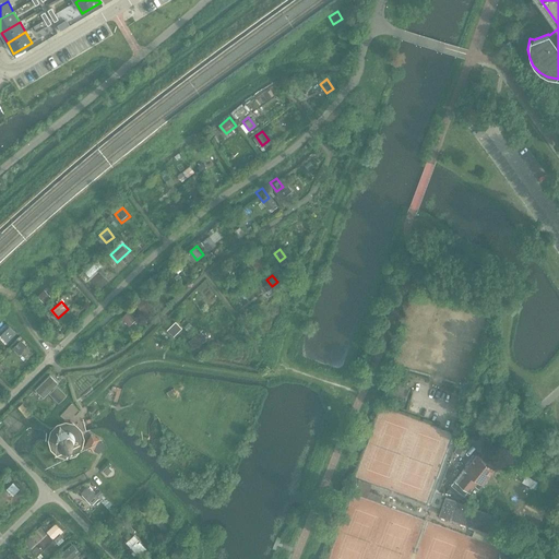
[(131,313),(123,306),(116,312),(123,321),(131,313)]
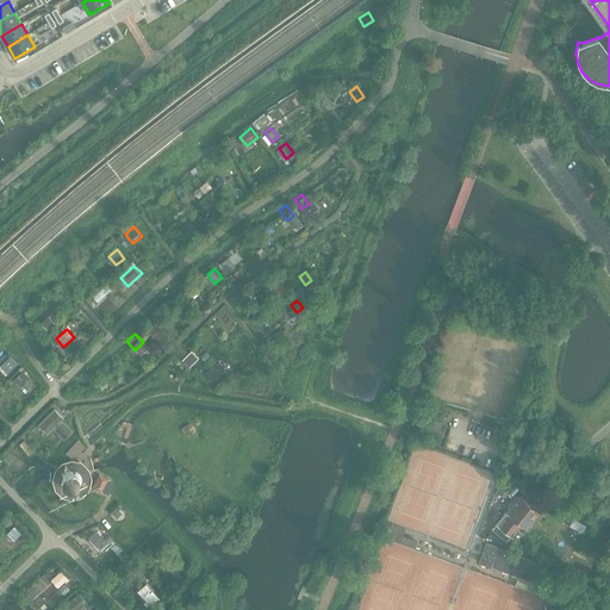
[(198,358),(191,352),(182,360),(190,367),(198,358)]
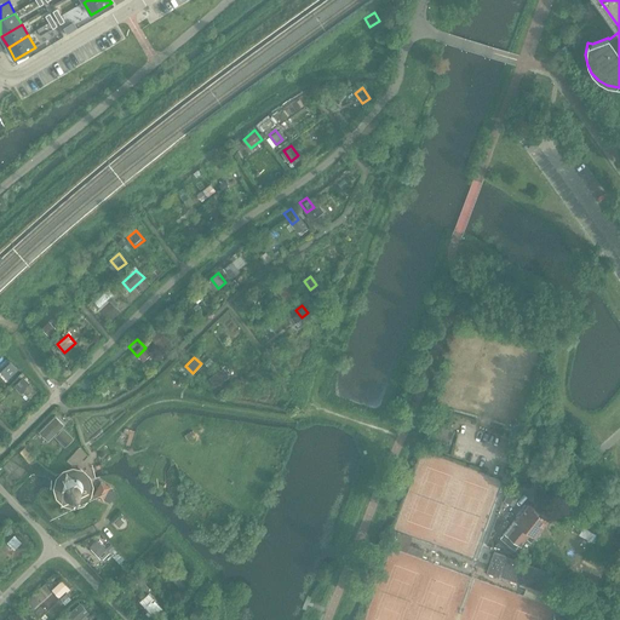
[(13,371),(6,361),(0,365),(0,371),(5,377),(13,371)]
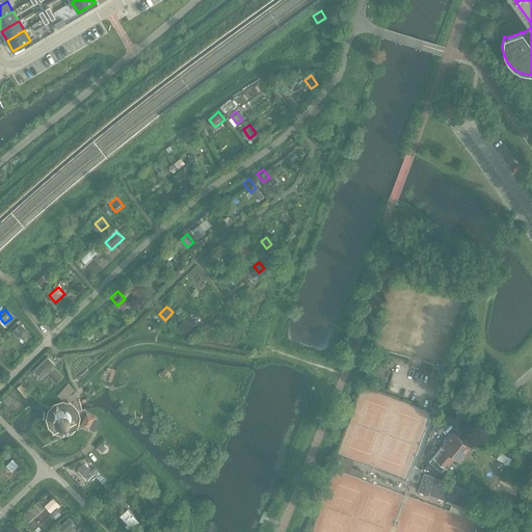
[(22,329),(16,322),(8,327),(15,336),(22,329)]
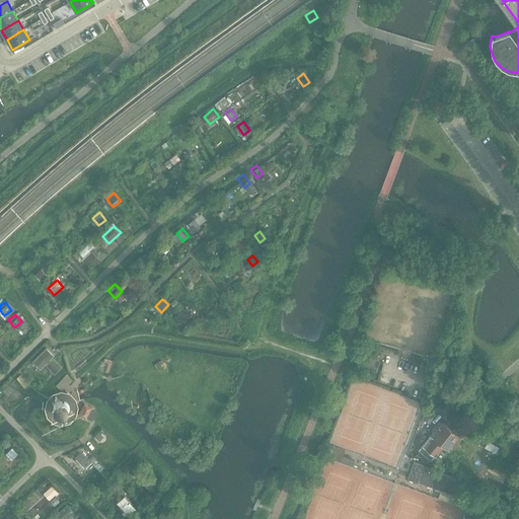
[(190,316),(178,323),(184,331),(196,324),(190,316)]
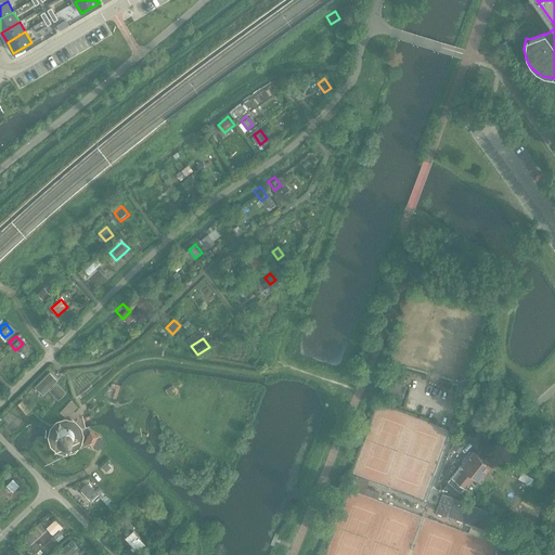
[(50,372),(35,387),(36,387),(43,394),(49,388),(50,390),(50,391),(59,400),(66,394),(56,384),(54,386),(53,384),(56,381),(50,373),(50,372)]
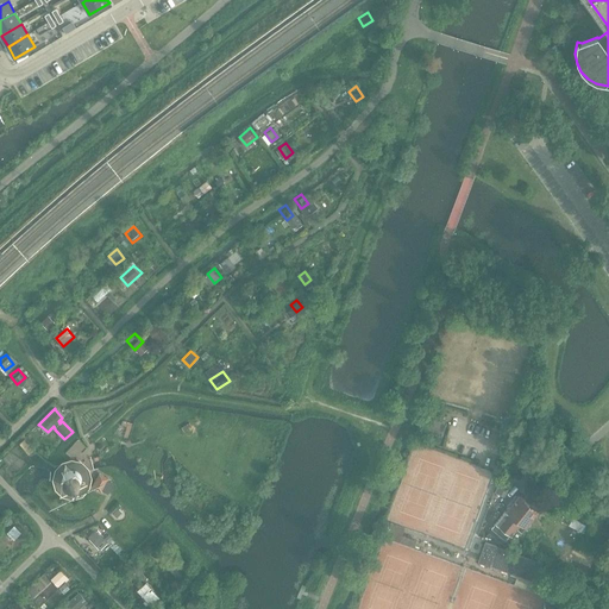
[(85,472),(83,470),(77,470),(76,469),(74,469),(71,469),(70,469),(69,470),(67,470),(66,471),(63,473),(62,473),(62,476),(62,478),(62,481),(62,483),(63,484),(64,487),(66,488),(68,489),(69,489),(71,490),(74,489),(76,489),(77,488),(80,487),(81,485),(82,484),(82,483),(82,481),(83,479),(88,478),(87,472),(85,472)]
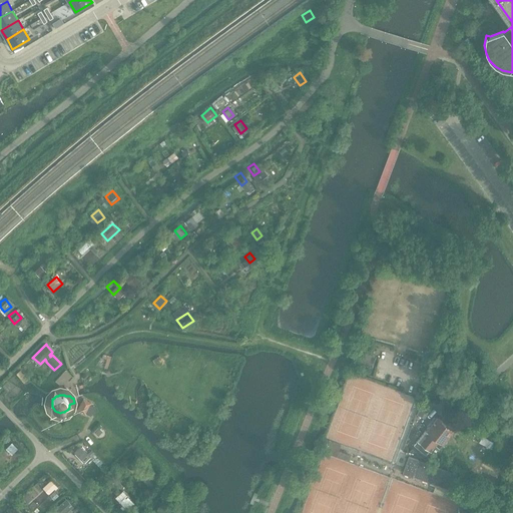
[(84,399),(78,409),(79,411),(86,415),(87,414),(91,416),(96,407),(91,405),(92,404),(84,399)]
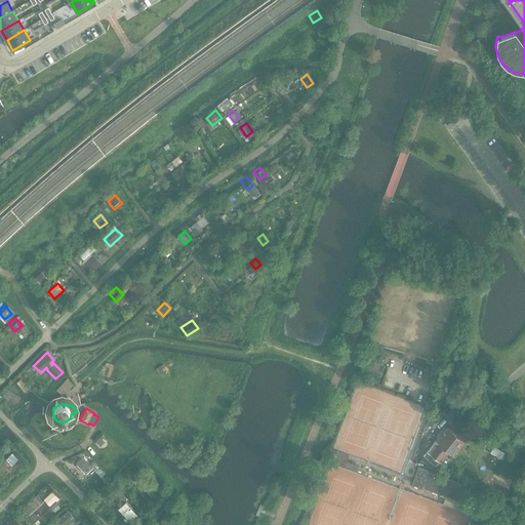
[(429,423),(435,427),(438,420),(431,417),(429,423)]
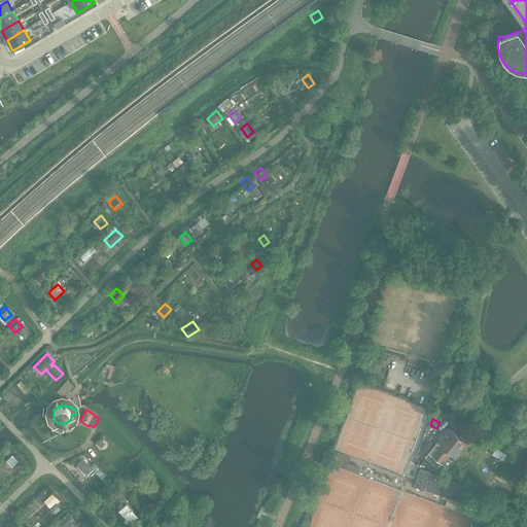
[(437,467),(441,463),(443,464),(447,458),(450,461),(452,458),(453,459),(466,443),(450,428),(429,453),(425,458),(426,458),(420,465),(434,471),(437,467)]
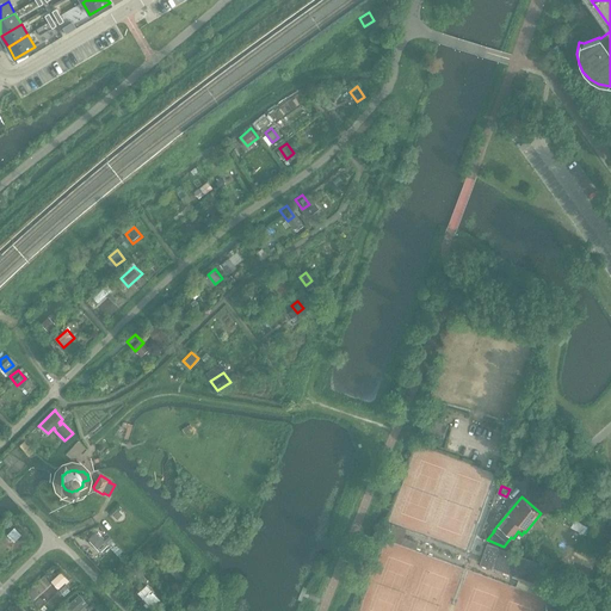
[(555,513),(574,520),(580,510),(561,500),(559,504),(555,513)]
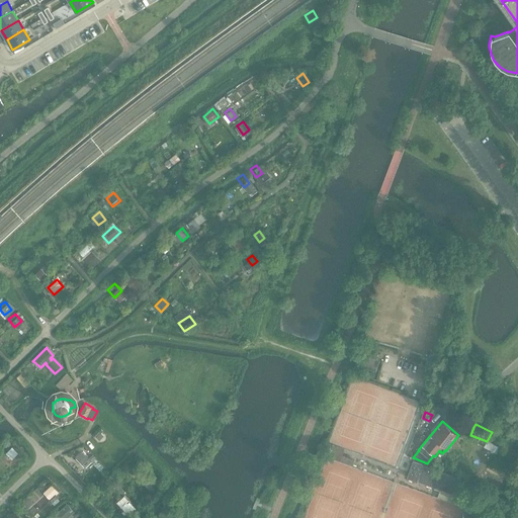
[(106,436),(99,428),(92,434),(98,441),(106,436)]
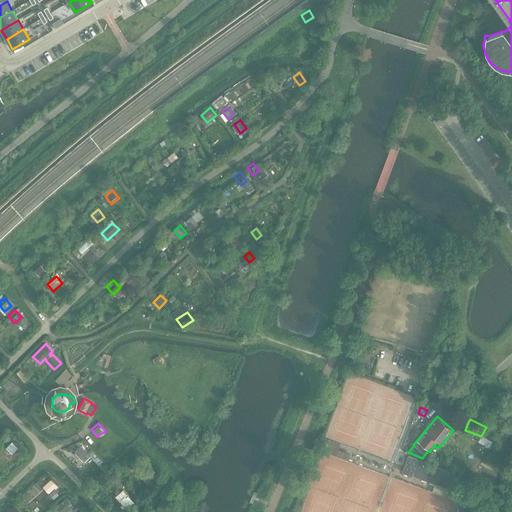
[(479,441),(491,447),(497,435),(485,429),(479,441)]
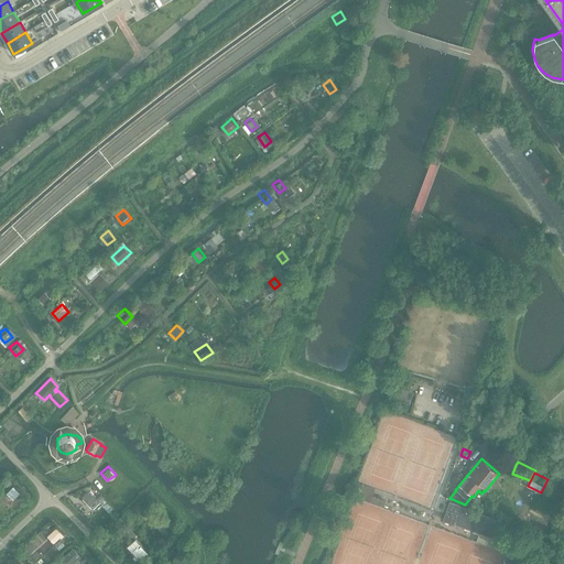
[(22,497),(14,488),(7,495),(13,503),(22,497)]
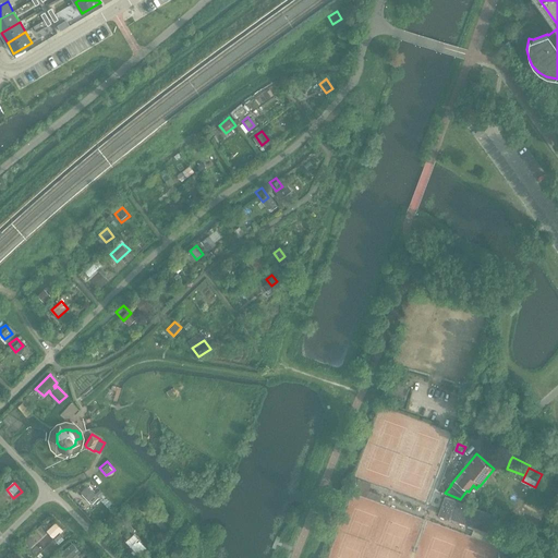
[(93,492),(86,484),(79,490),(85,498),(93,492)]
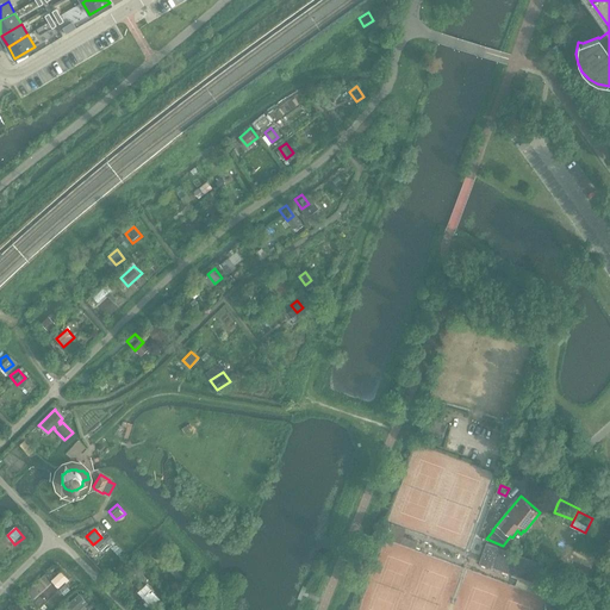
[(491,565),(536,582),(541,567),(545,568),(546,565),(486,543),(479,564),(491,567),(491,565)]
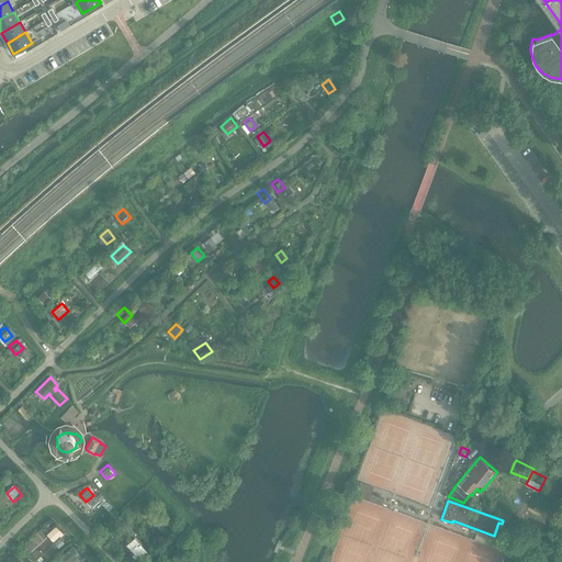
[(172,526),(165,518),(157,524),(164,532),(172,526)]
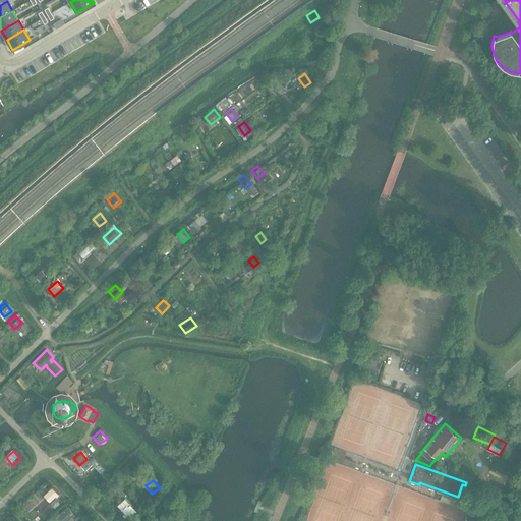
[(50,502),(59,496),(54,487),(45,494),(50,502)]
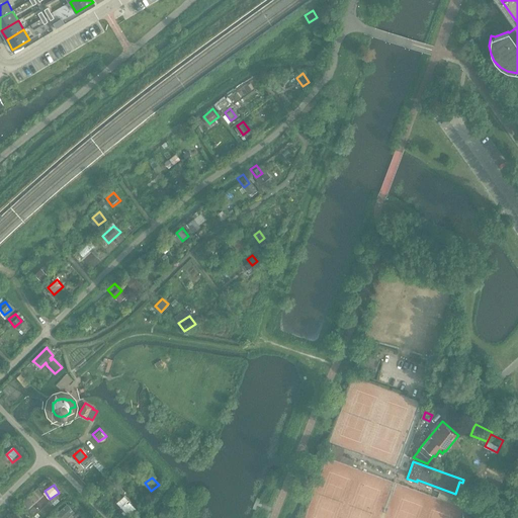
[(125,495),(117,502),(130,515),(138,508),(125,495)]
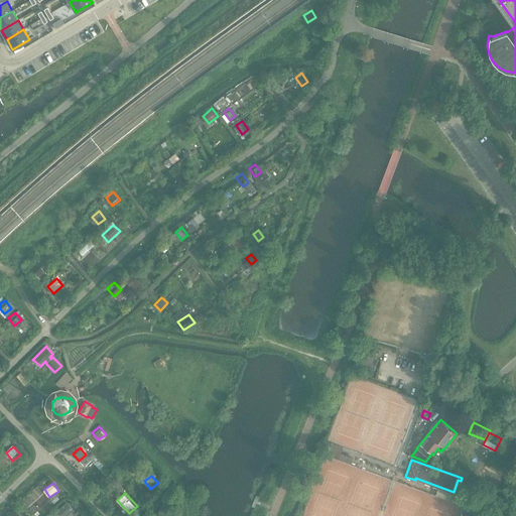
[(68,501),(57,510),(61,515),(67,515),(76,509),(68,501)]
